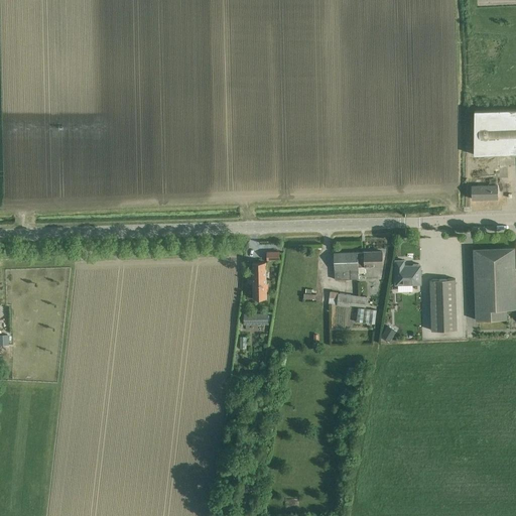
[(477,155),(515,153),(515,108),(475,109),(477,155)]
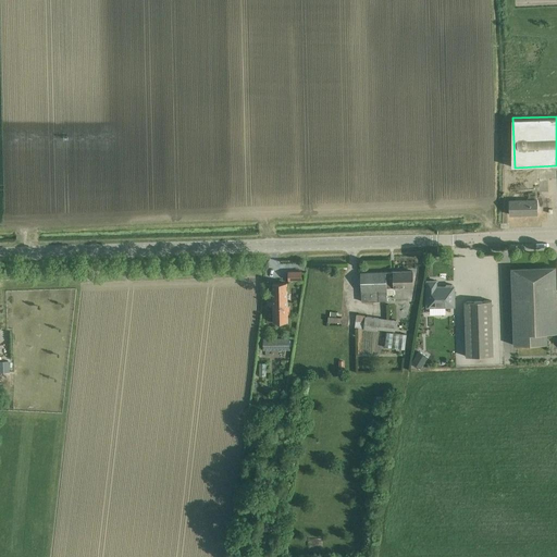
[(510,200),(510,205),(510,215),(537,214),(537,199),(510,200)]
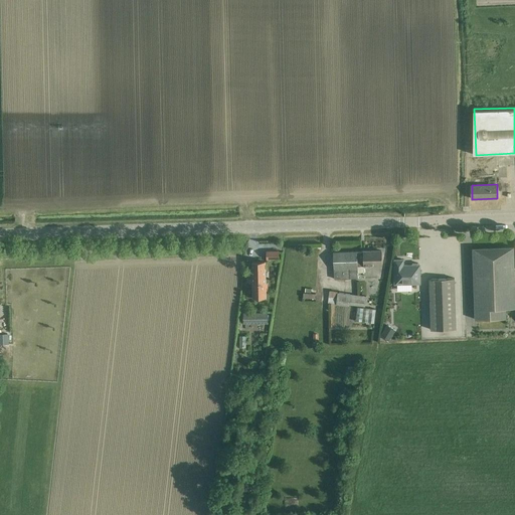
[(514,277),(514,247),(473,248),(476,320),(506,319),(506,309),(514,308),(514,277)]
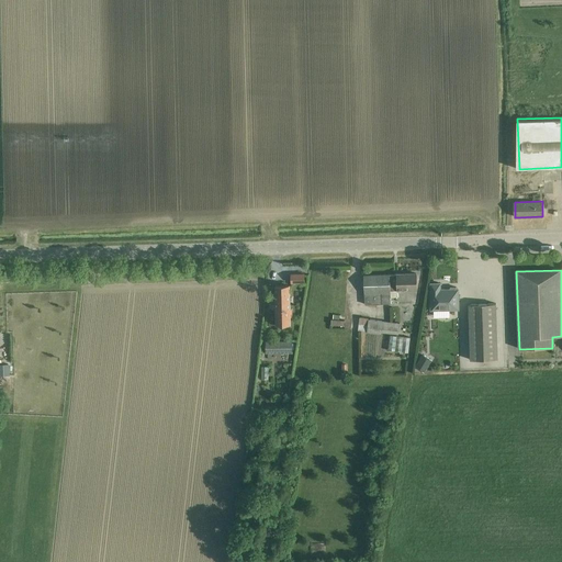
[(364,305),(382,304),(391,304),(391,298),(400,298),(398,290),(417,290),(416,273),(364,276),(364,293),(364,305)]
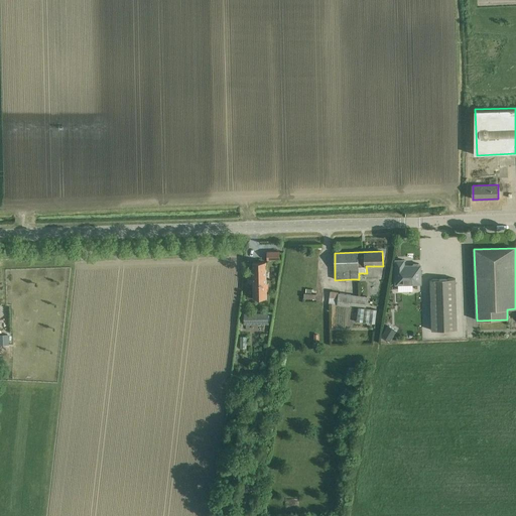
[(280,252),(268,252),(268,260),(280,260),(280,252)]
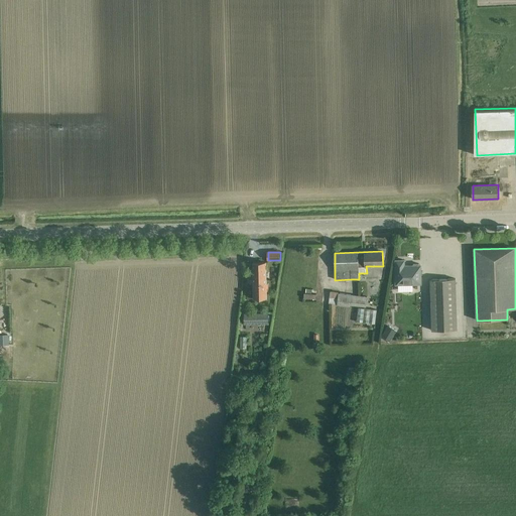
[(396,261),(396,271),(396,284),(421,284),(421,266),(420,266),(419,264),(414,264),(413,266),(405,266),(404,260),(396,261)]
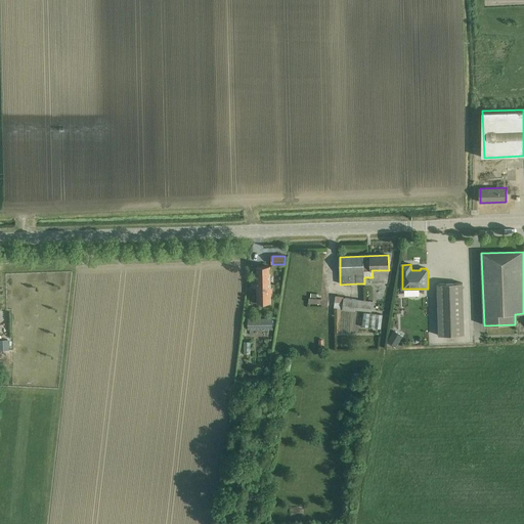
[(257,266),(257,276),(258,279),(255,279),(253,282),(253,286),(255,288),(258,288),(258,303),(271,303),(270,266),(257,266)]
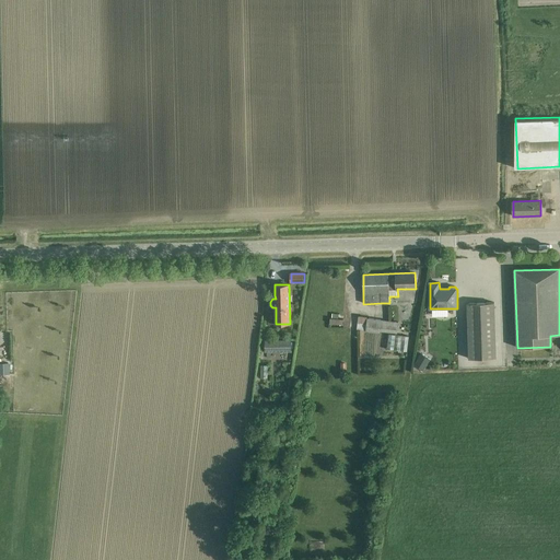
[(468,303),(468,314),(469,359),(497,359),(494,303),(468,303)]
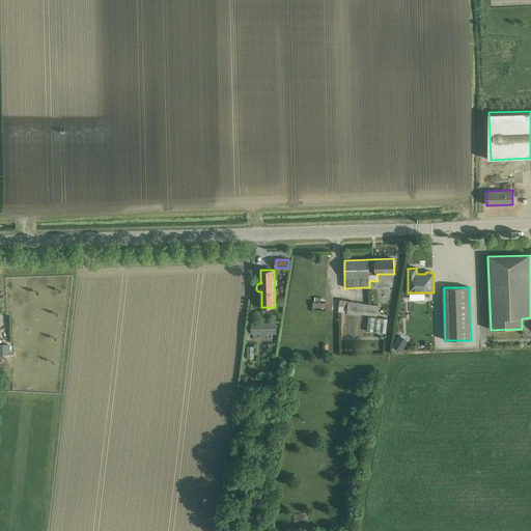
[(340,300),(338,312),(346,313),(346,314),(361,316),(361,314),(376,316),(379,306),(348,302),(348,301),(340,300)]
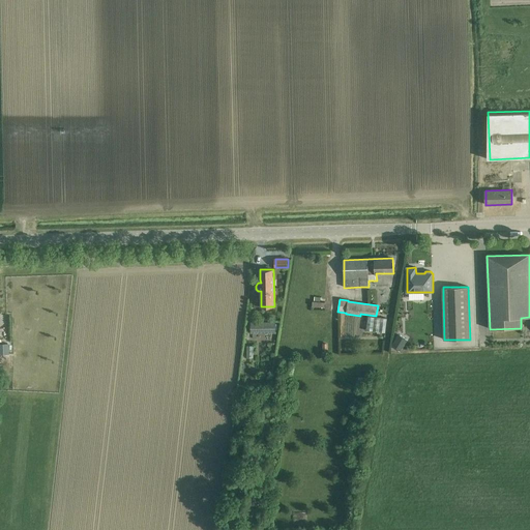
[(251,322),(251,333),(276,333),(276,322),(251,322)]
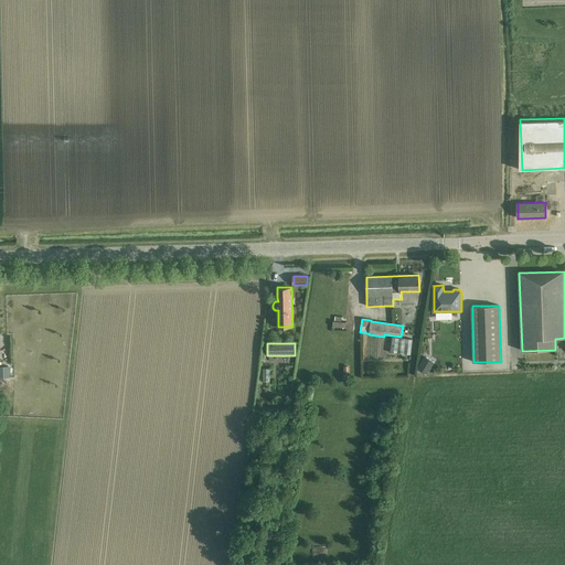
[(390,361),(408,362),(409,347),(391,345),(390,361)]
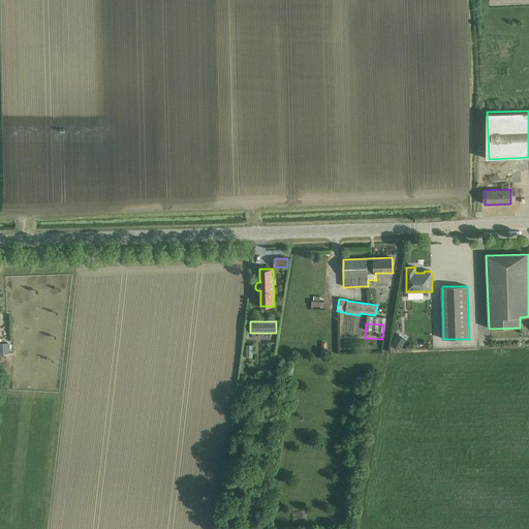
[(399,350),(405,340),(398,336),(392,346),(399,350)]
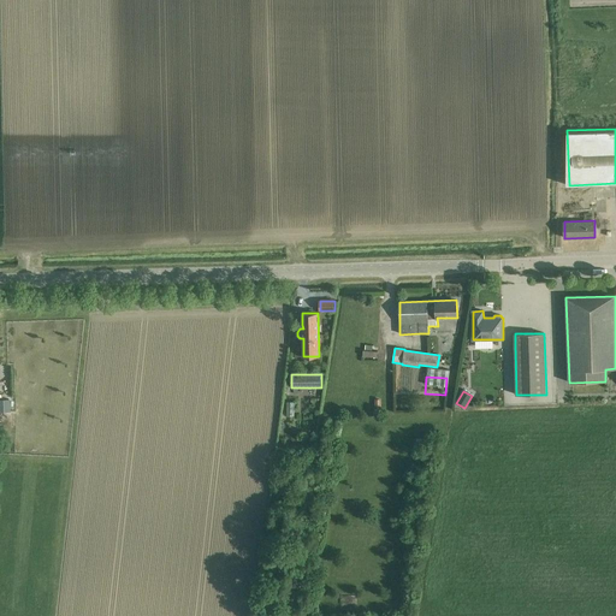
All buildings are outlined.
